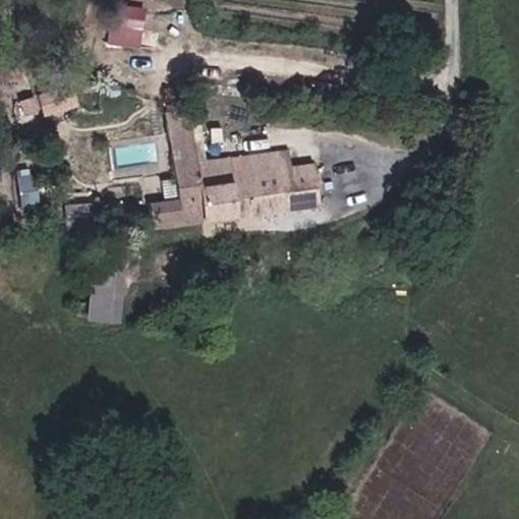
[(149,204),(151,229),(207,222),(198,161),(192,111),(167,112),(178,203),(149,204)]
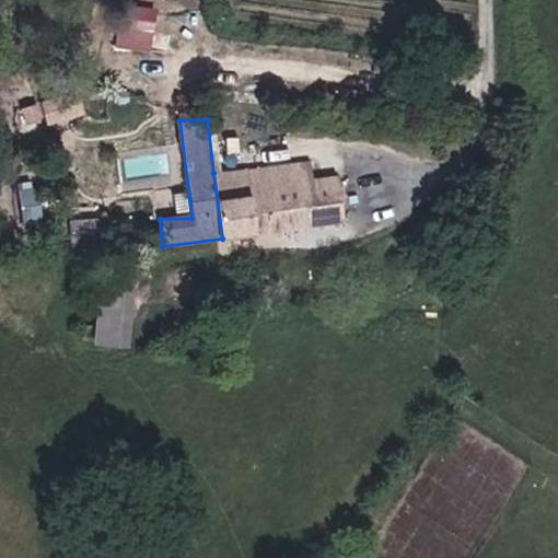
[(213,173),(222,239),(341,222),(336,176),(313,178),(311,161),(213,173)]
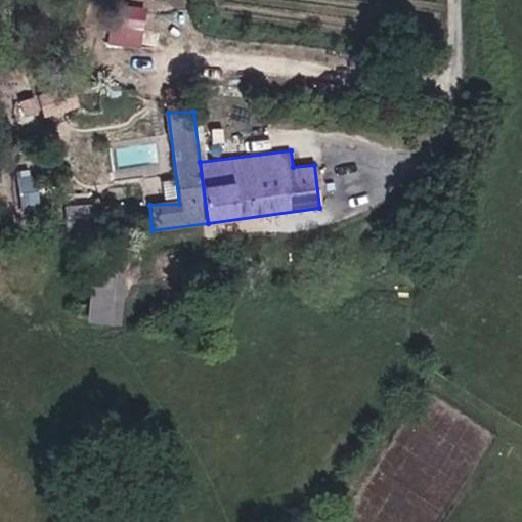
[(40,205),(38,171),(17,172),(20,206),(40,205)]
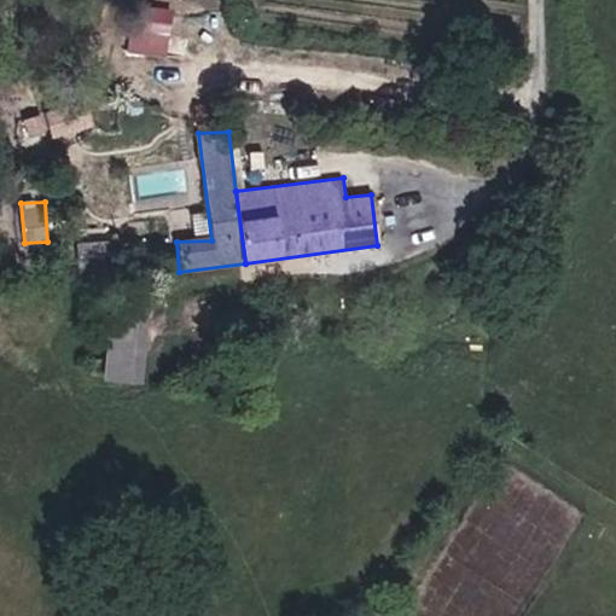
[(77,245),(80,280),(115,277),(111,244),(77,245)]
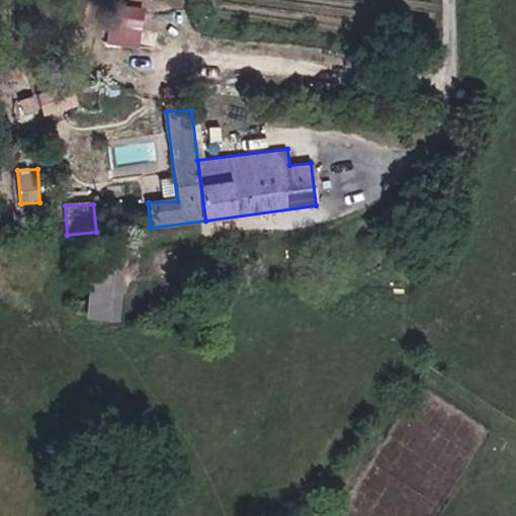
[(120,248),(95,249),(94,270),(119,273),(120,248)]
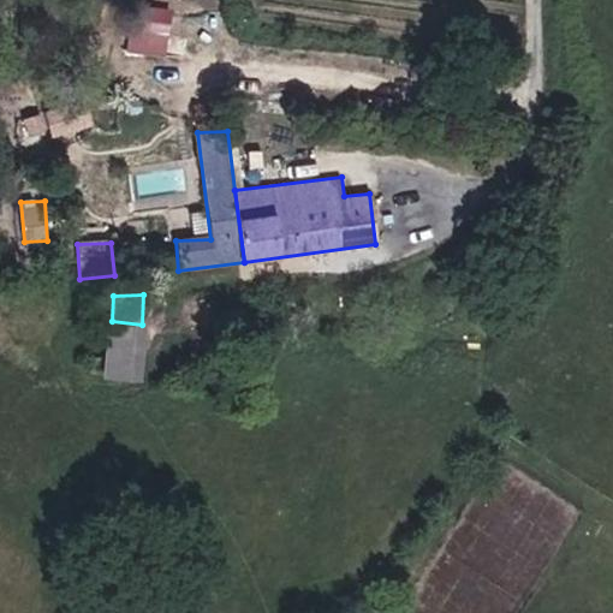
[(142,325),(112,321),(112,345),(141,349),(142,325)]
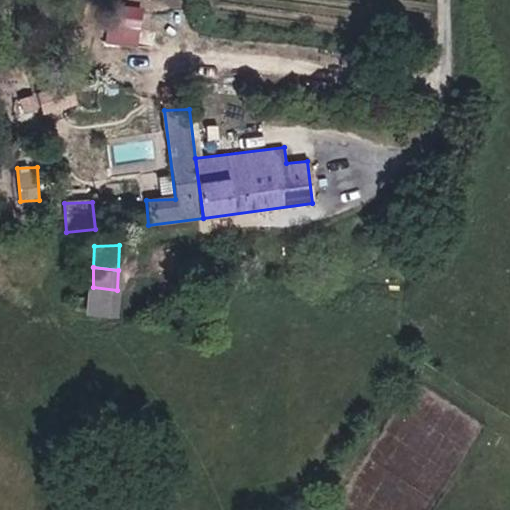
[(92,301),(92,318),(116,321),(117,290),(93,287),(92,301)]
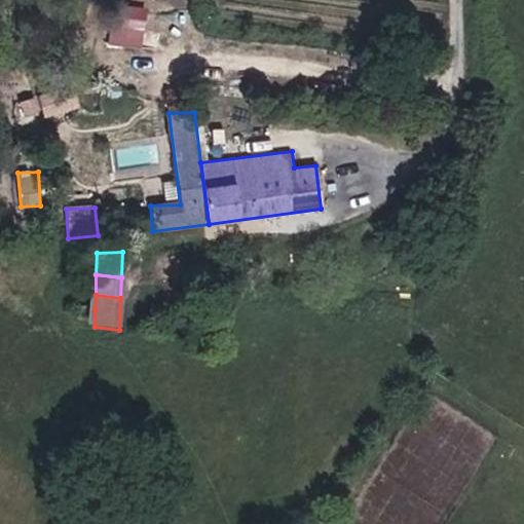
[(95,327),(95,309),(79,307),(77,326),(95,327)]
